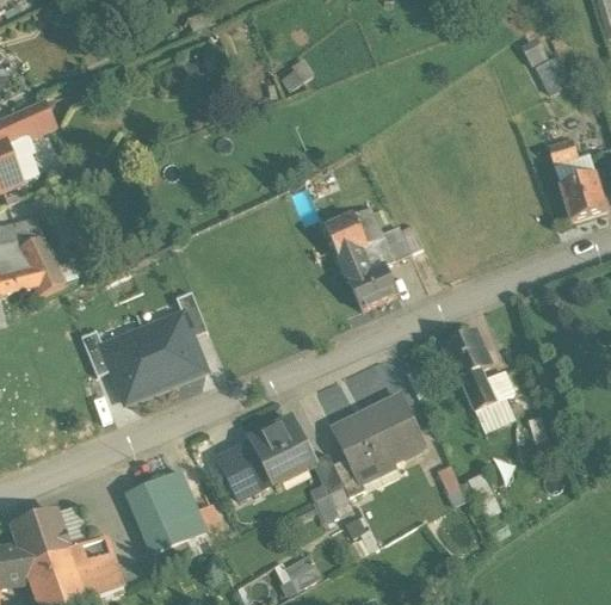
[(598,0),(609,41),(610,39),(610,0),(598,0)]
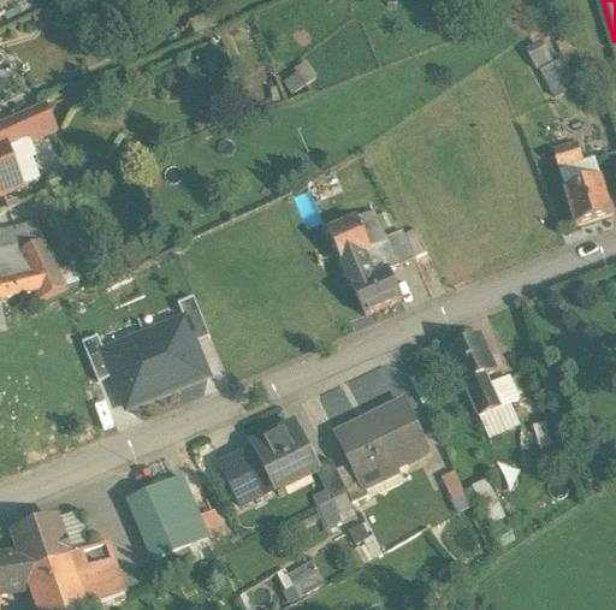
[(546,42),(532,49),(537,63),(552,55),(546,42)]
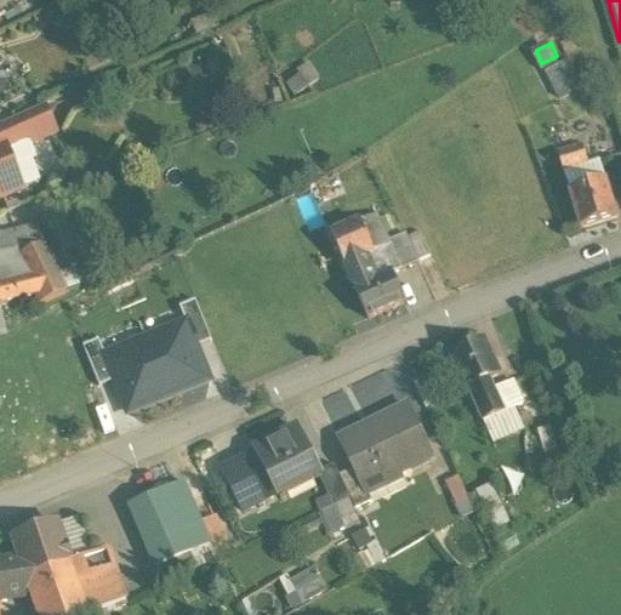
[(224,45),(217,44),(208,50),(206,58),(210,67),(218,70),(227,68),(232,63),(233,53),(231,49),(224,45)]
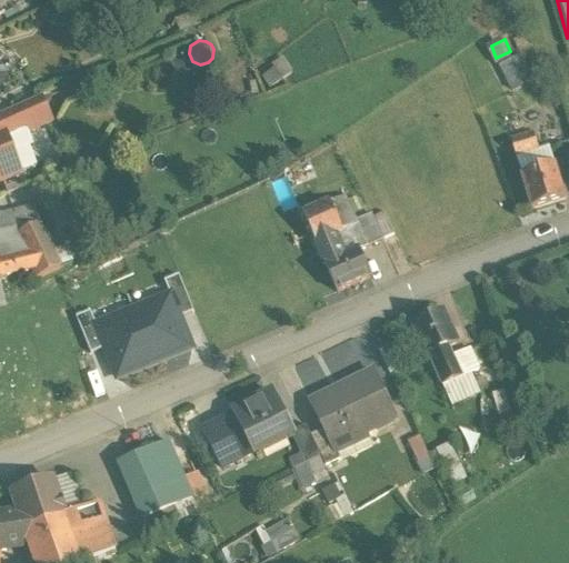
[(295,68),(281,50),(271,57),(275,62),(261,72),(269,81),(280,73),(282,77),(295,68)]
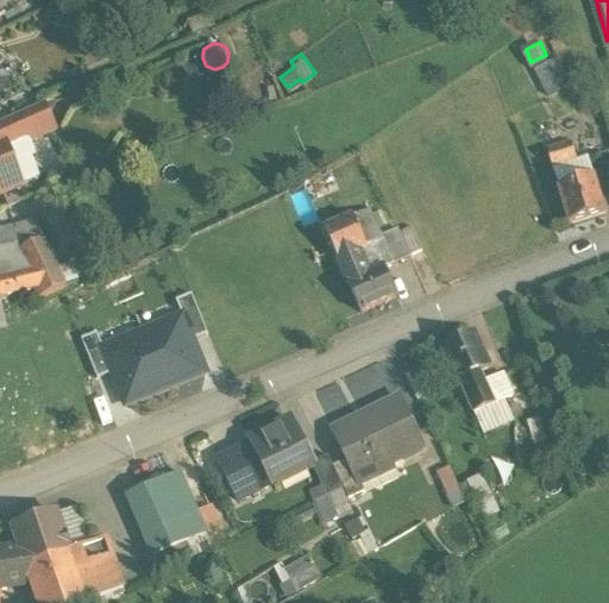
[(566,82),(556,58),(539,67),(550,89),(566,82)]
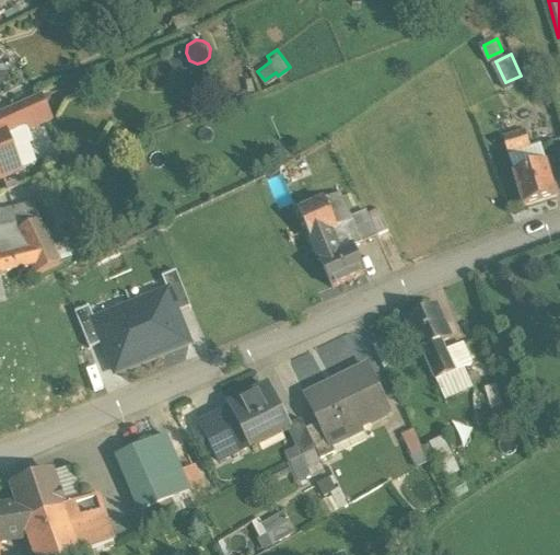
[(39,93),(0,110),(0,128),(4,127),(6,129),(25,120),(27,126),(49,116),(39,93)]
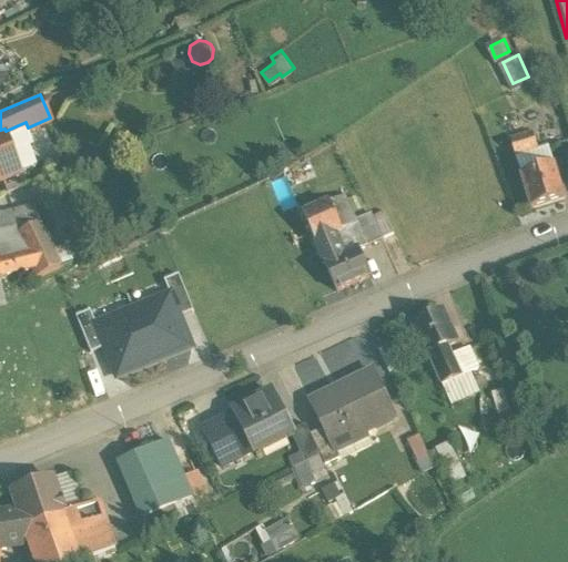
[(26,122),(6,131),(12,150),(30,143),(32,139),(28,128),(26,122)]
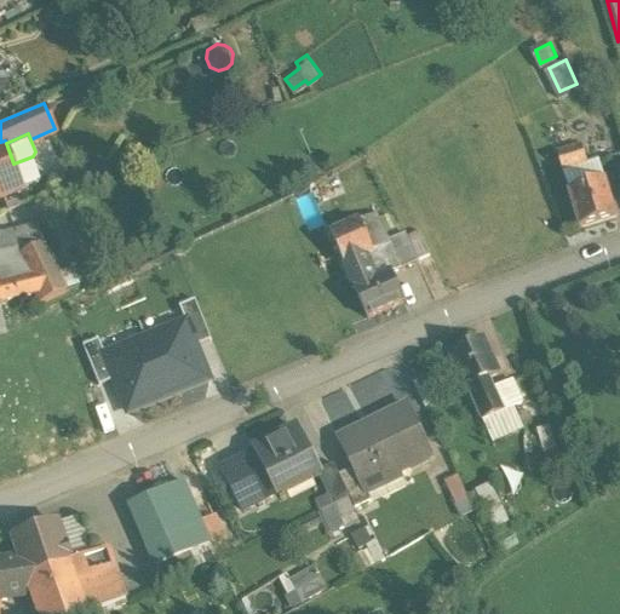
[(0,142),(0,193),(22,185),(22,184),(13,164),(6,143),(5,141),(0,142)]
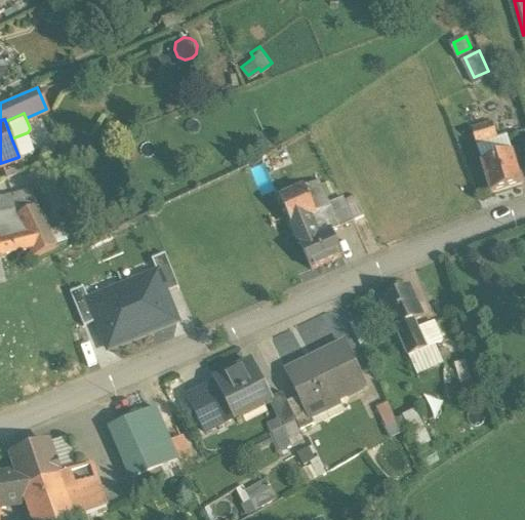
[(492,119),(471,125),(476,141),(497,134),(492,119)]
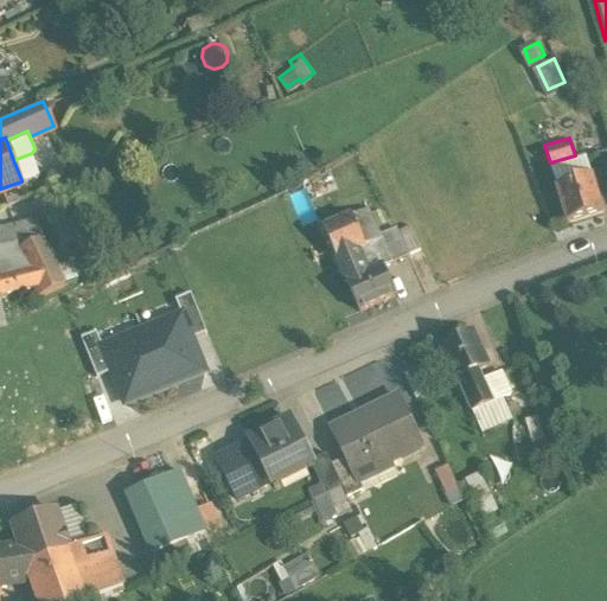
[(32,153),(13,160),(21,180),(36,174),(38,170),(32,153)]
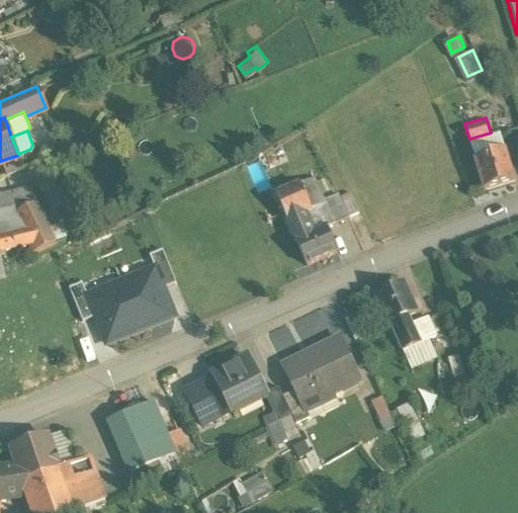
[(505,145),(475,154),(484,185),(514,176),(505,145)]
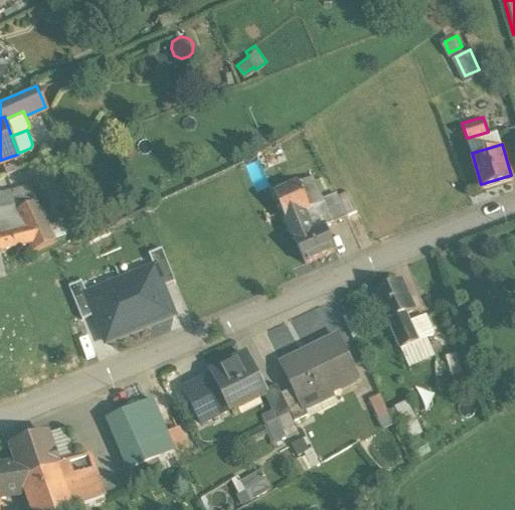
[(298,180),(274,190),(286,216),(302,209),(309,205),(298,180)]
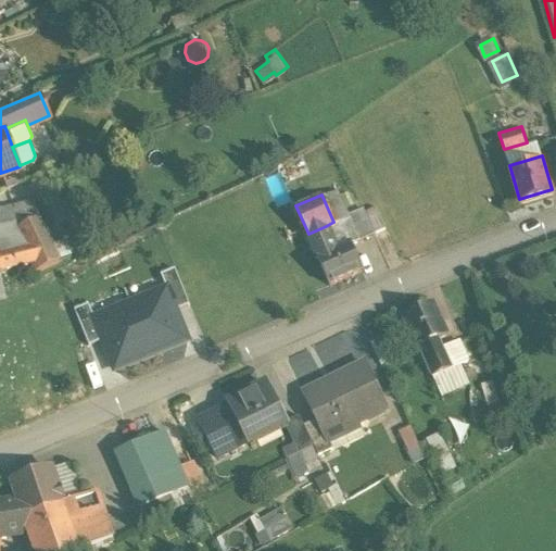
[(33,198),(0,204),(0,223),(15,220),(17,225),(40,214),(33,198)]
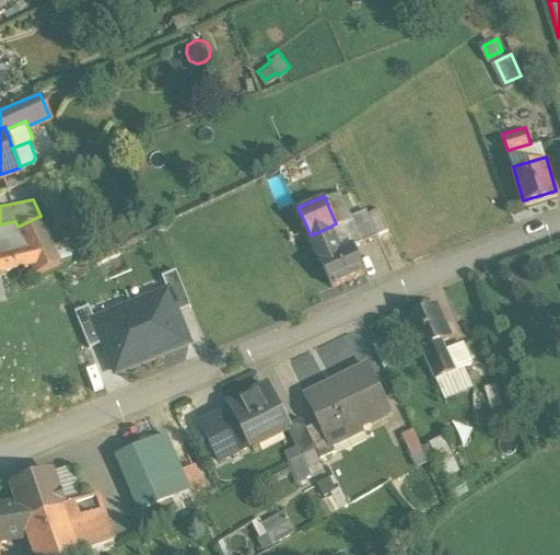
[(18,227),(26,246),(33,262),(33,263),(36,270),(60,259),(60,258),(59,258),(54,246),(41,216),(18,227)]
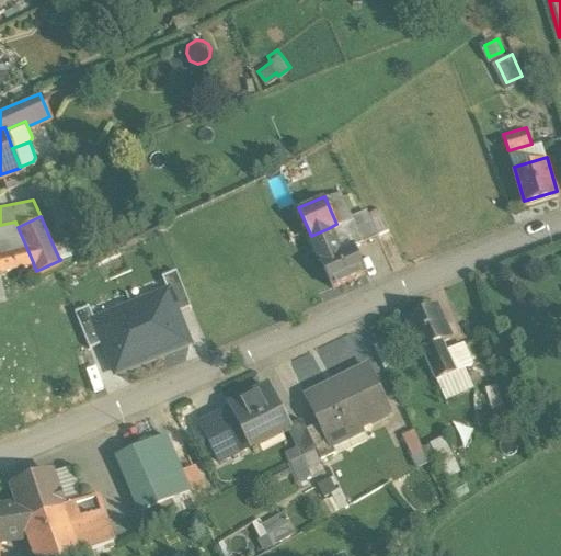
[(354,242),(339,250),(329,228),(311,236),(332,284),(365,269),(354,242)]
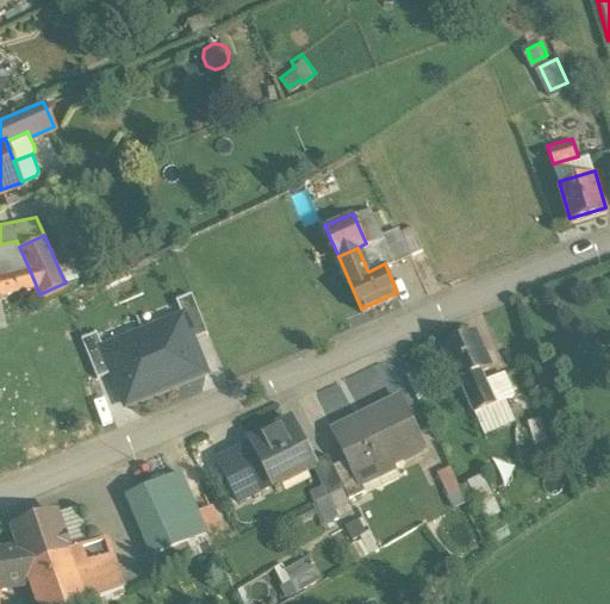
[(78,260),(58,268),(64,281),(66,281),(83,273),(78,260)]
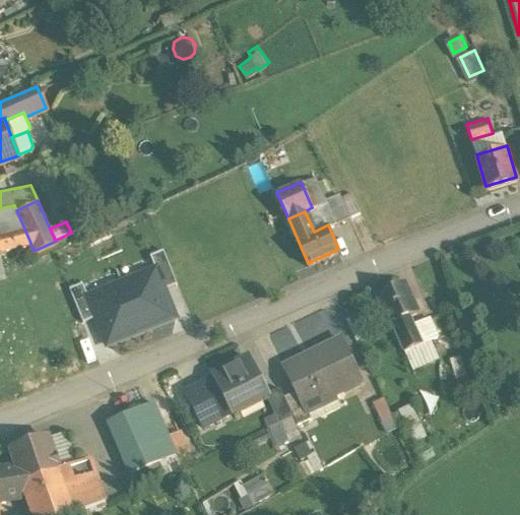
[(24,229),(0,234),(0,247),(1,251),(30,244),(30,243),(24,229)]
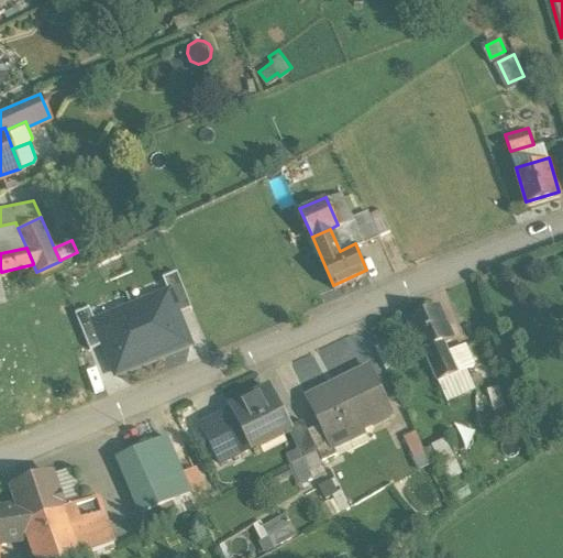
[(170,285),(179,308),(190,303),(177,269),(162,274),(167,286),(170,285)]
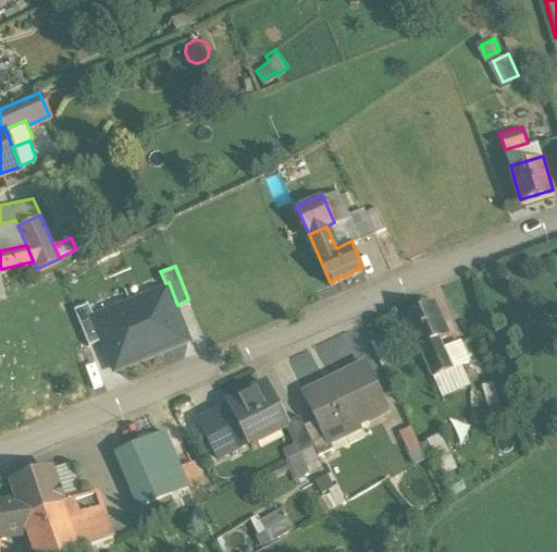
[(113,368),(190,338),(177,305),(169,282),(165,283),(94,311),(91,313),(101,338),(113,368)]
